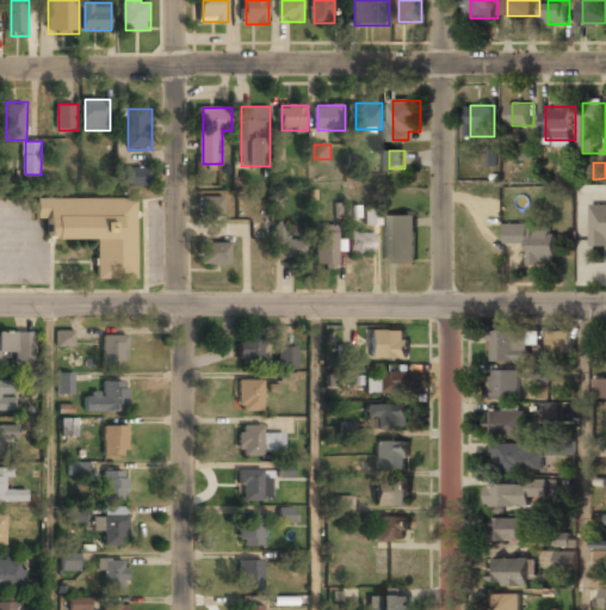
[(122,168),(122,186),(150,186),(150,168),(122,168)]
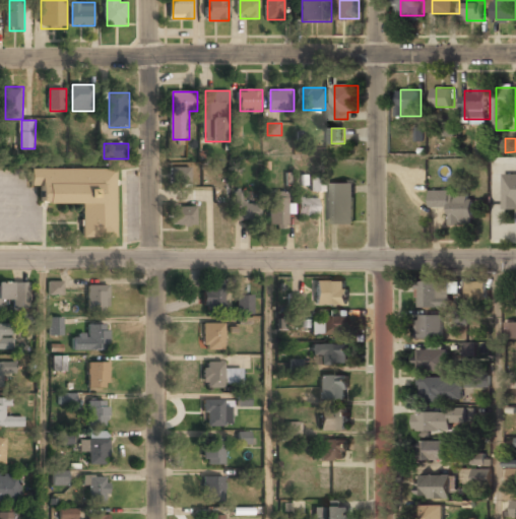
[(174,185),(192,185),(192,167),(174,167),(174,185)]
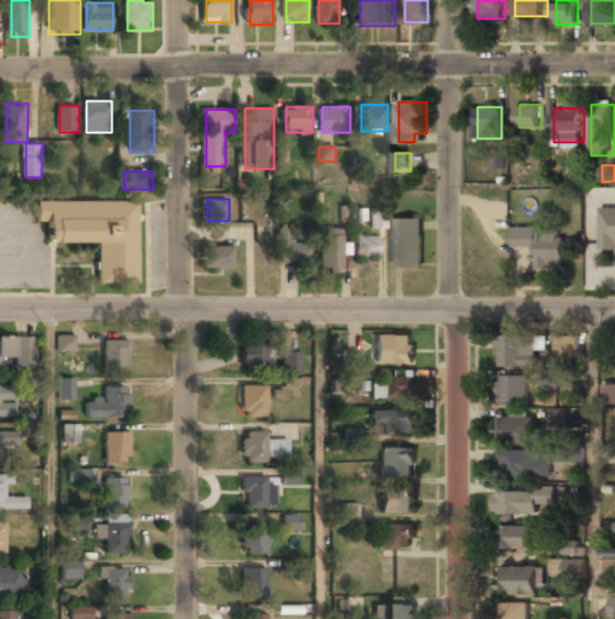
[(39,200),(141,200),(141,282),(101,282),(101,241),(51,241),(51,221),(39,221),(39,200)]
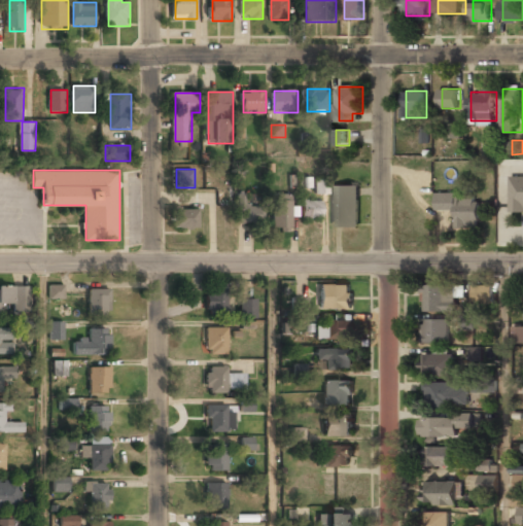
[(522,177),(514,177),(514,211),(522,211),(522,177)]
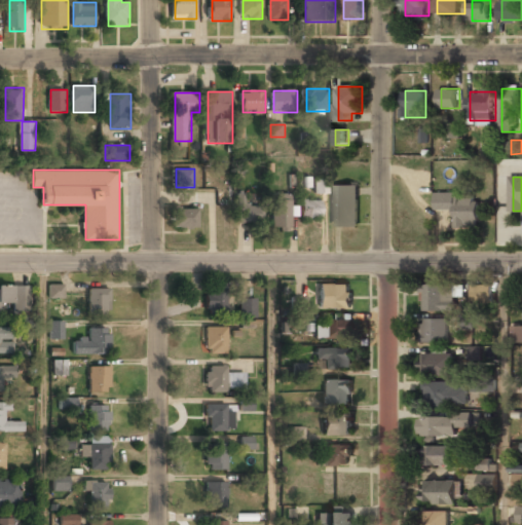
[(330,193),(331,181),(319,180),(318,192),(330,193)]
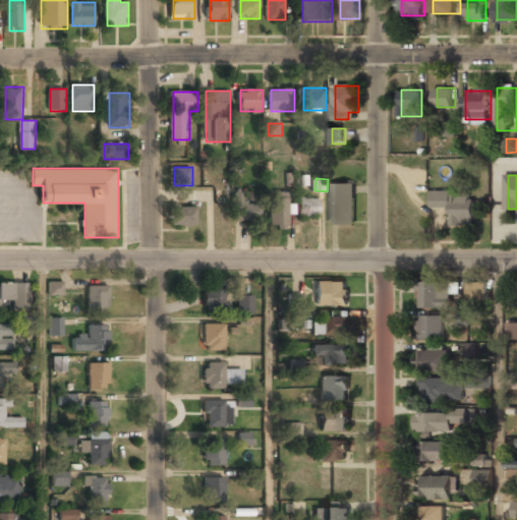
[(357,183),(332,183),(332,223),(357,223),(357,183)]
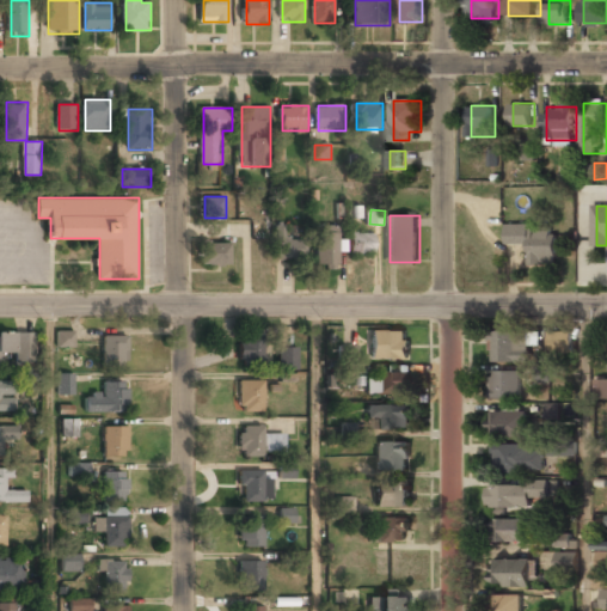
[(279,224),(277,258),(310,260),(310,238),(288,237),(288,224),(279,224)]
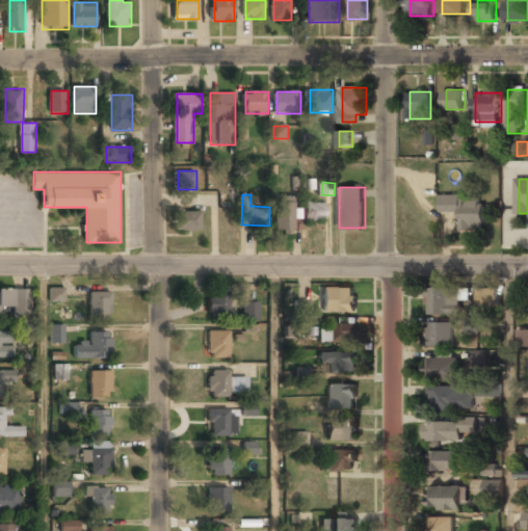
[(464,230),(486,230),(485,194),(444,194),(444,212),(464,211),(464,230)]
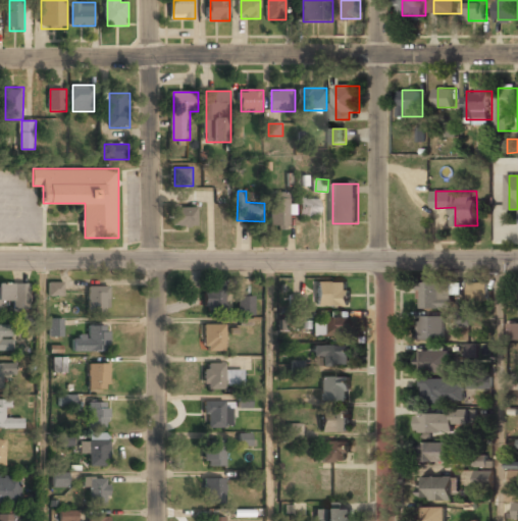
[(291,196),(273,196),(273,230),(291,230),(291,196)]
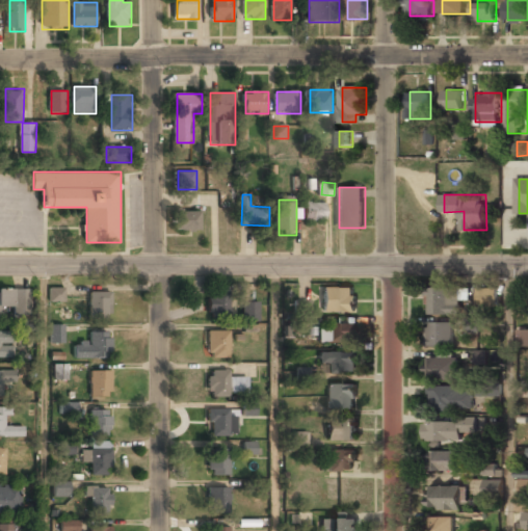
[(327,203),(308,203),(308,220),(327,220),(327,203)]
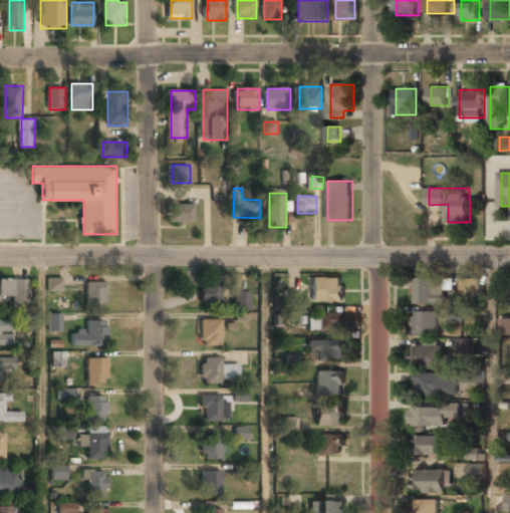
[(171,223),(196,223),(196,204),(171,204),(171,223)]
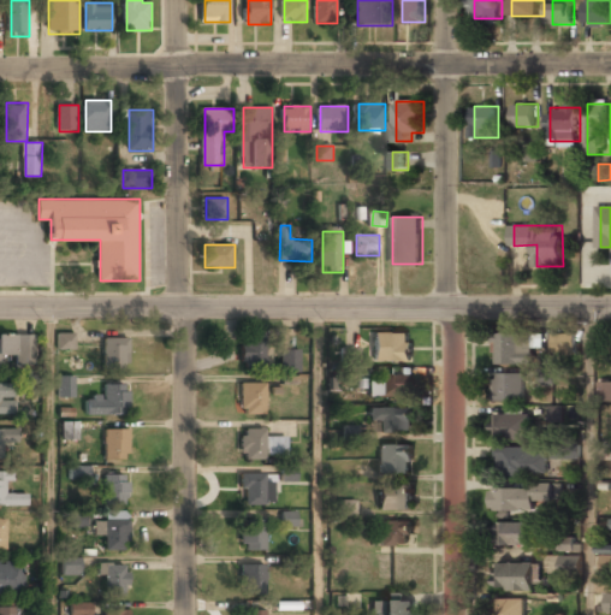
[(78,332),(60,332),(61,349),(78,349),(78,332)]
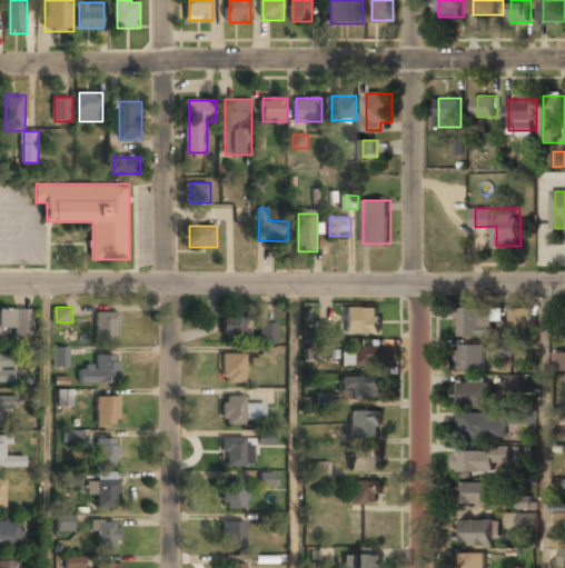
[(348,307),(348,332),(385,332),(385,307),(348,307)]
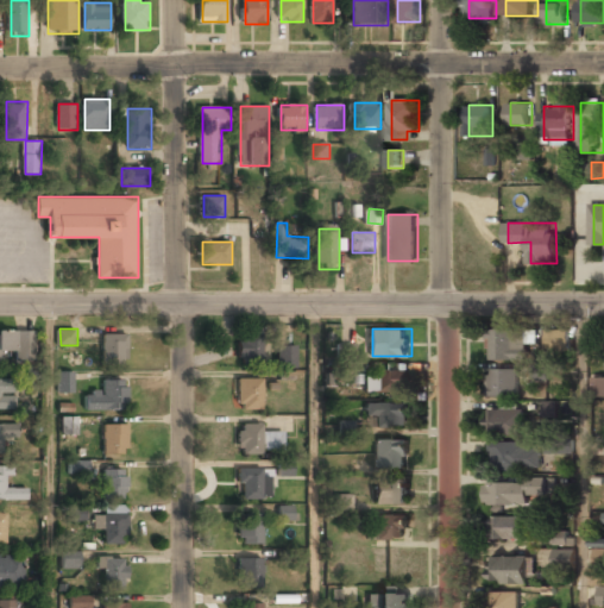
[(526,359),(526,328),(492,328),(492,359),(526,359)]
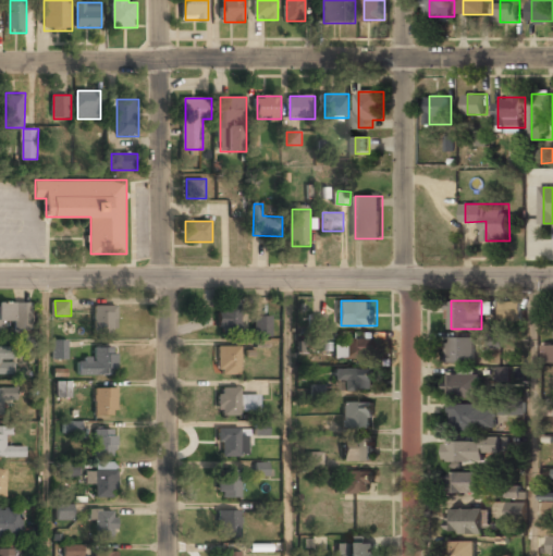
[(502,300),(503,321),(510,321),(511,332),(527,332),(526,300),(502,300)]
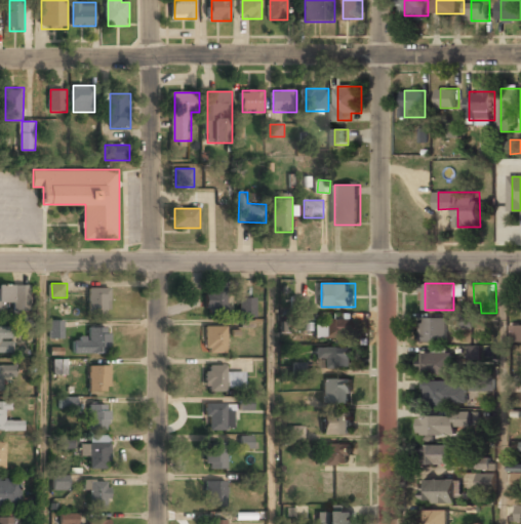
[(0,314),(5,315),(5,304),(18,304),(18,309),(30,309),(31,286),(0,285),(0,314)]
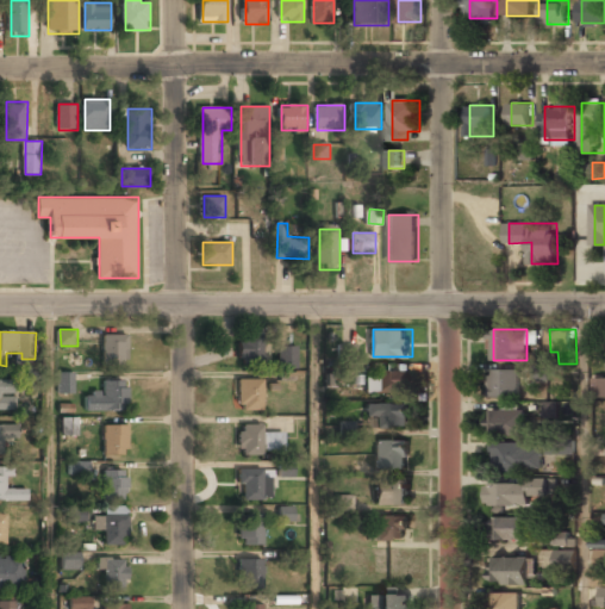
[(129,335),(105,335),(105,365),(129,365),(129,335)]
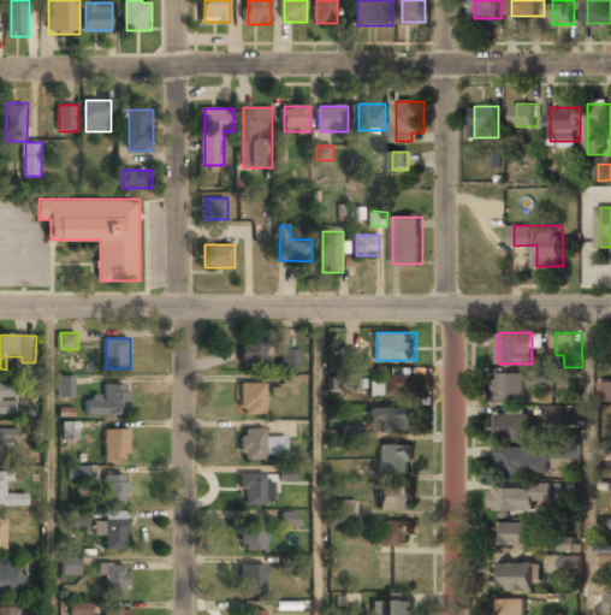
[(243,366),(267,366),(267,339),(243,339),(243,366)]
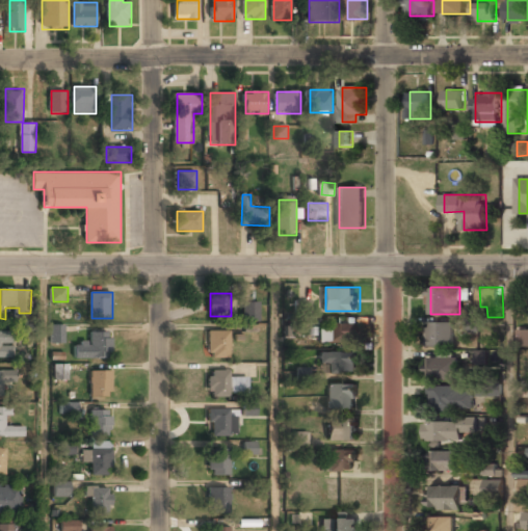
[(314,299),(294,299),(294,314),(314,315),(314,299)]
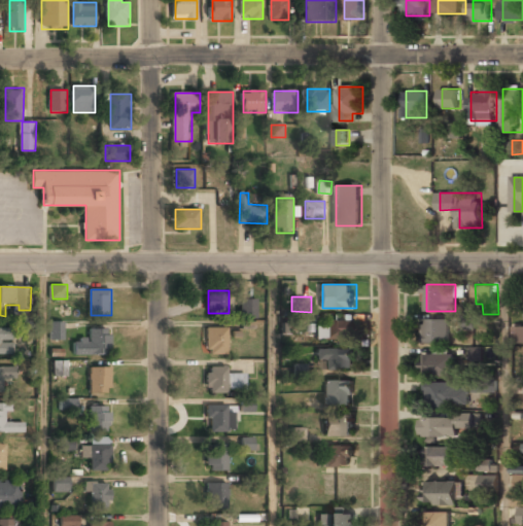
[(258,318),(258,299),(242,299),(242,318),(258,318)]
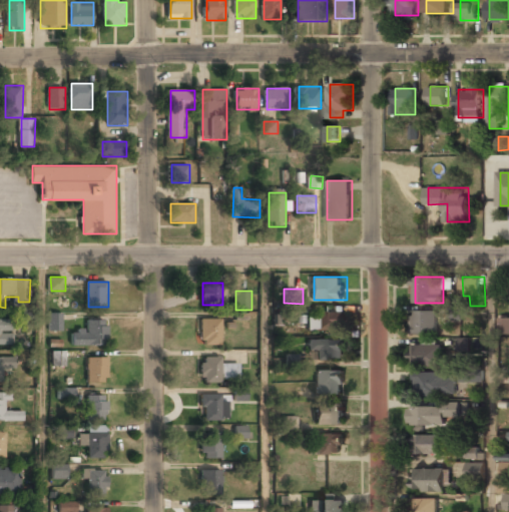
[(465,307),(453,307),(453,319),(465,319),(465,307)]
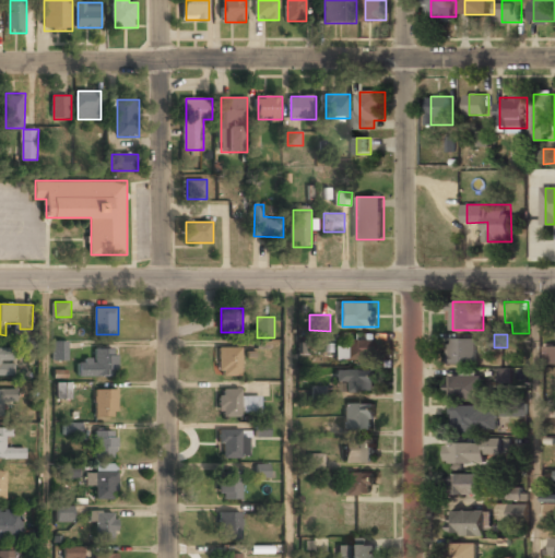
[(377,339),(338,339),(338,360),(377,360),(377,339)]
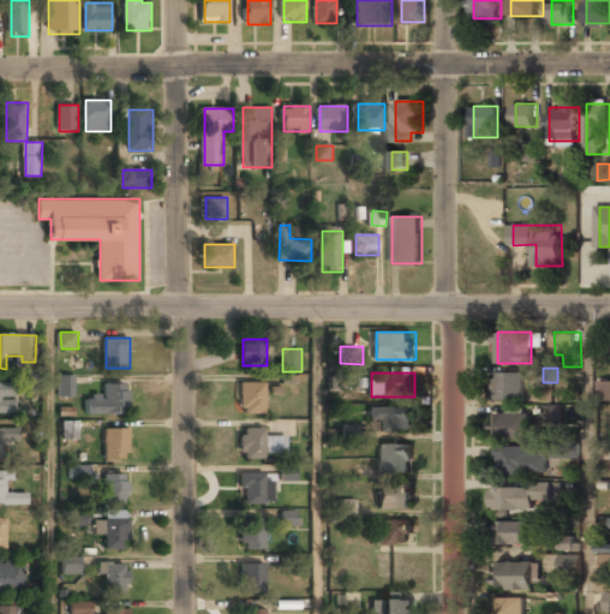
[(527,400),(527,373),(497,373),(497,400),(527,400)]
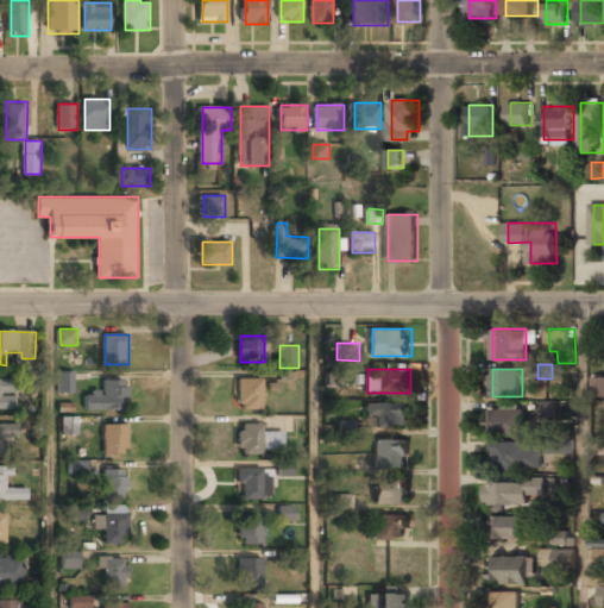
[(77,371),(61,370),(61,392),(76,392),(77,371)]
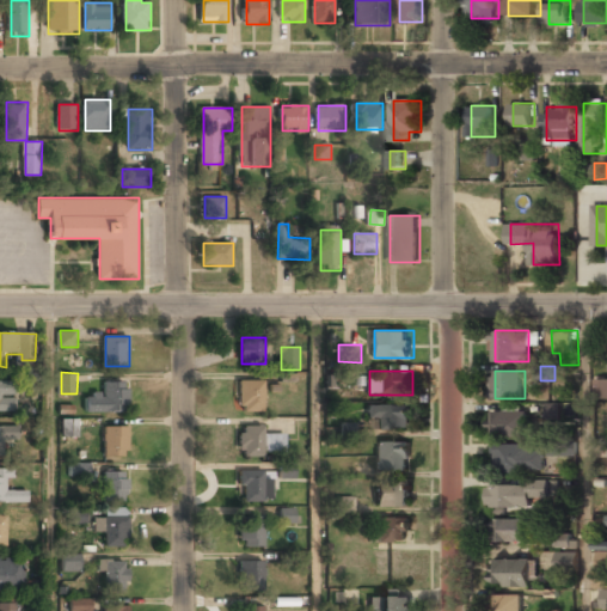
[(5,398),(5,379),(0,379),(0,411),(18,411),(18,398),(5,398)]
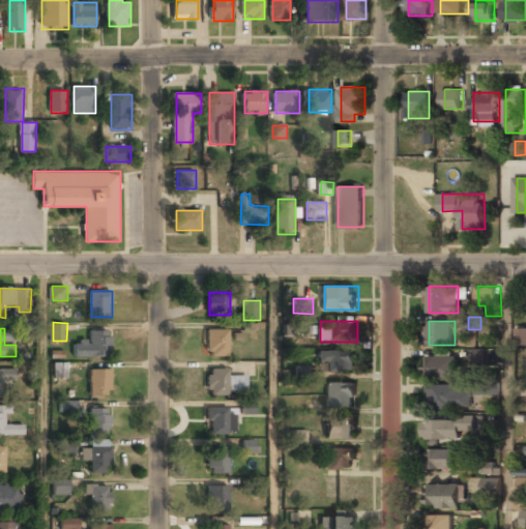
[(208,356),(230,356),(230,329),(208,329),(208,356)]
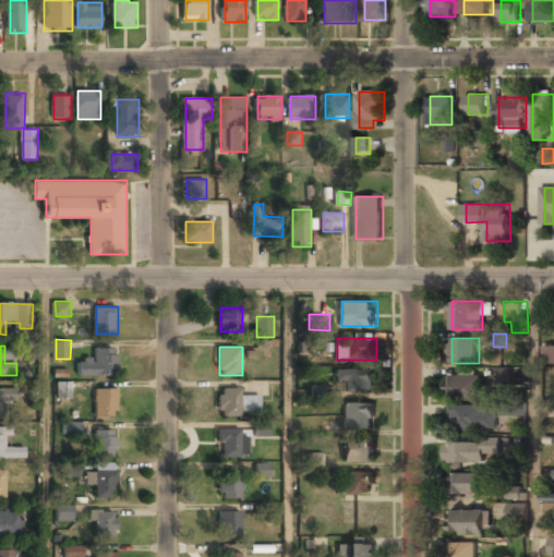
[(119,349),(96,349),(96,361),(80,361),(80,376),(119,376),(119,349)]
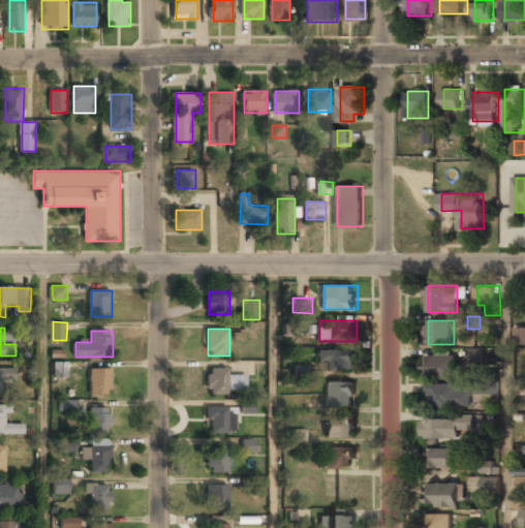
[(488,347),(476,347),(476,363),(489,363),(488,347)]
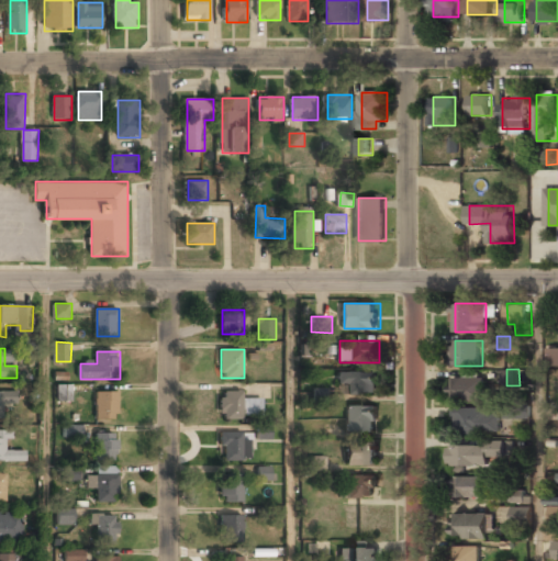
[(381,371),(341,371),(341,392),(381,392),(381,371)]
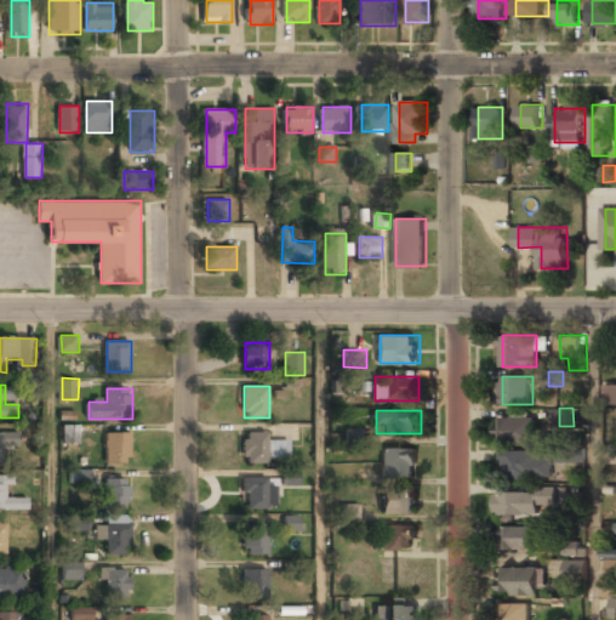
[(540,442),(540,417),(503,417),(503,442),(540,442)]
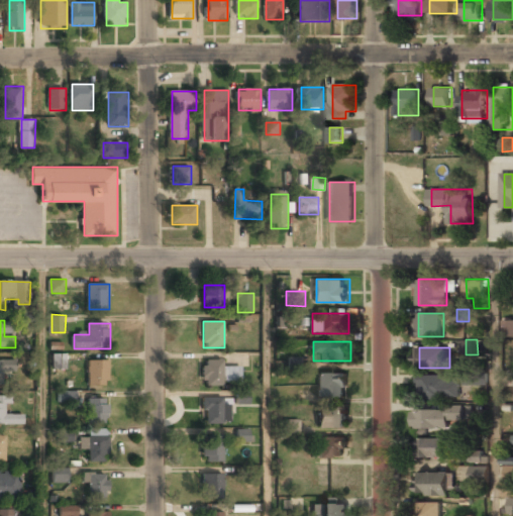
[(68,352),(55,353),(56,369),(69,369),(68,352)]
